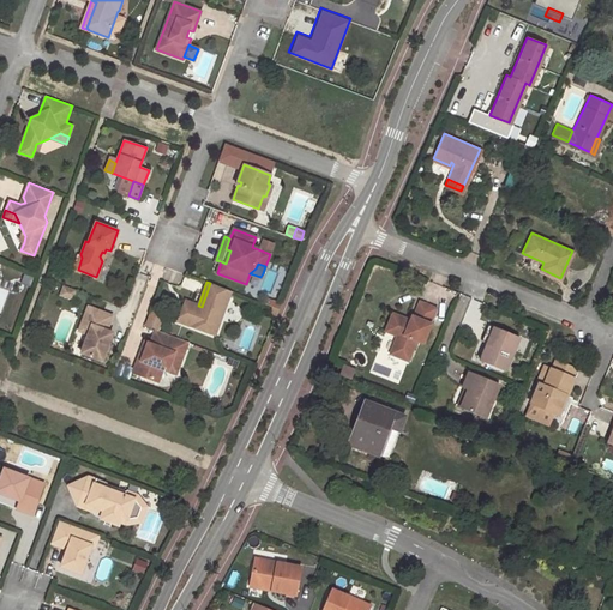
[(230,291),(210,283),(202,307),(198,306),(185,300),(178,321),(215,334),(230,291)]
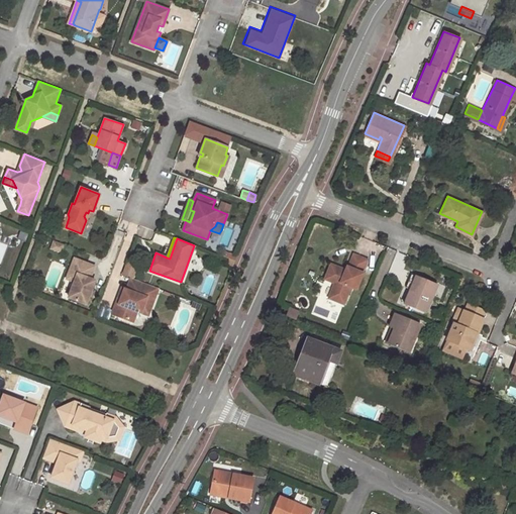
[(341,270),(342,267),(341,267),(330,262),(324,277),(334,281),(331,288),(333,289),(330,297),(342,302),(346,292),(349,285),(355,287),(362,272),(360,271),(367,258),(352,252),(347,266),(346,265),(344,268),(343,271),(341,270)]
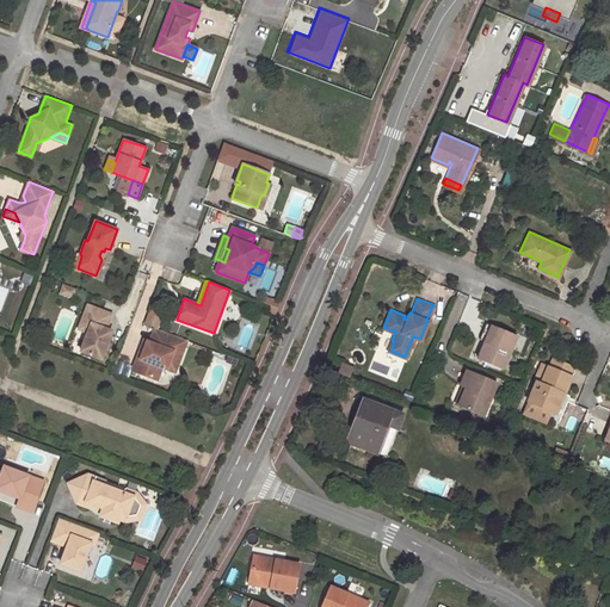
[(111,313),(87,304),(81,320),(87,322),(84,330),(87,332),(80,351),(102,358),(105,347),(108,341),(112,330),(105,328),(111,313)]
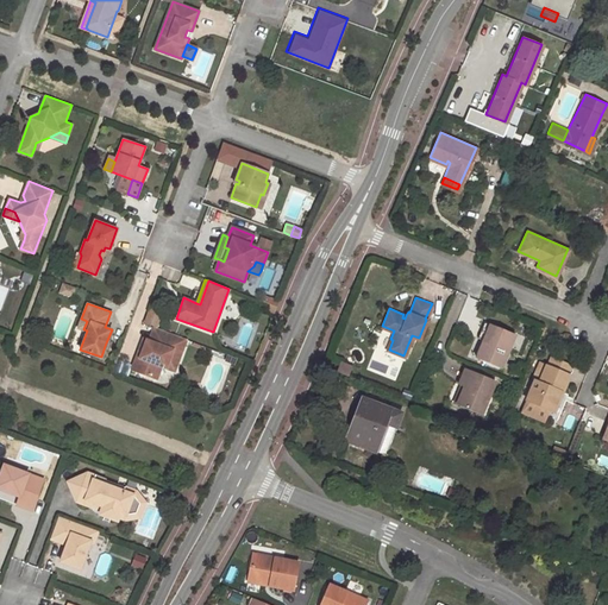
[(142,320),(154,325),(160,312),(148,306),(142,320)]
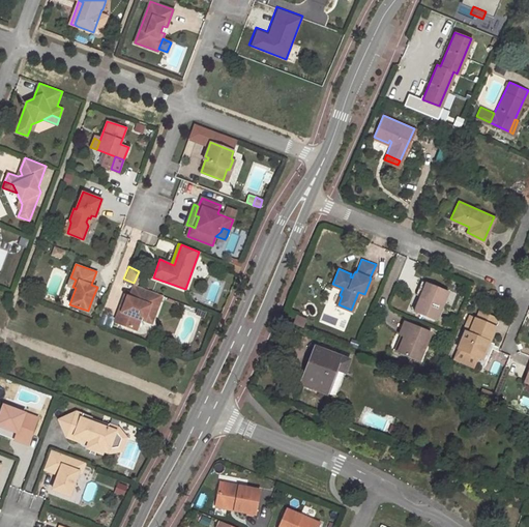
[(419,293),(424,281),(420,280),(415,291),(419,293)]
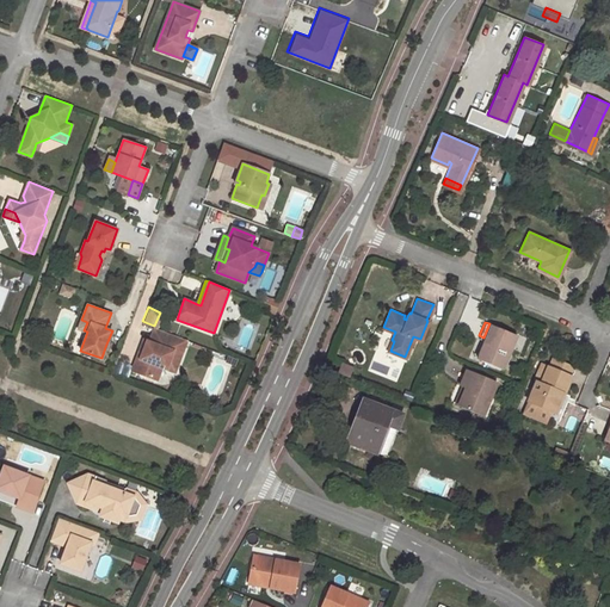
[(515,334),(490,323),(484,338),(478,355),(503,366),(515,334)]
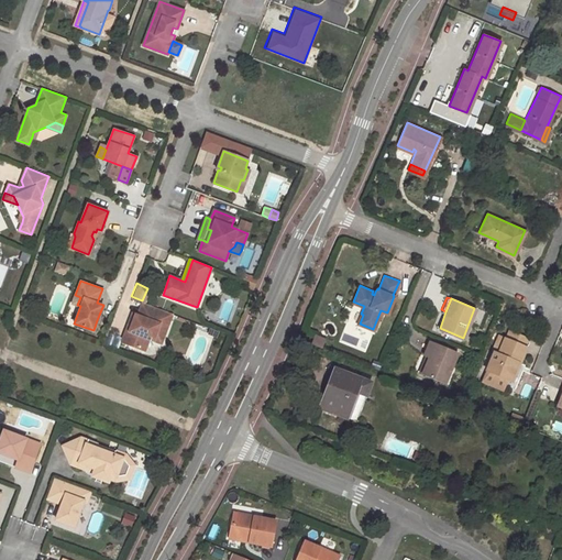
[(169,313),(142,303),(138,315),(132,314),(129,322),(132,324),(129,330),(125,329),(121,341),(144,350),(149,339),(153,340),(156,332),(164,336),(167,327),(165,326),(169,313)]
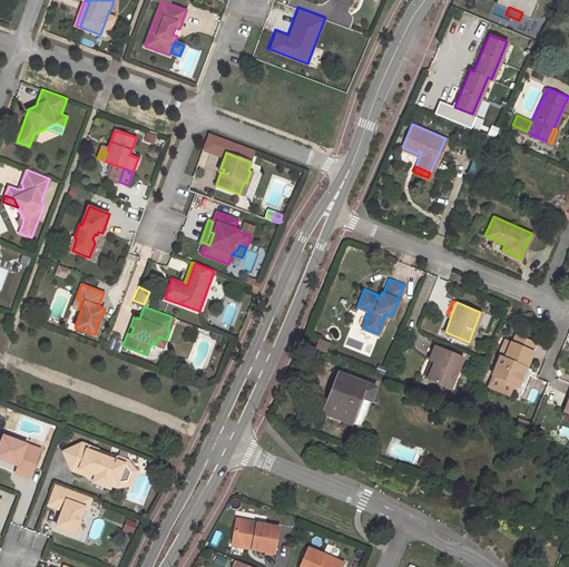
[(389,325),(392,316),(385,314),(382,322),(389,325)]
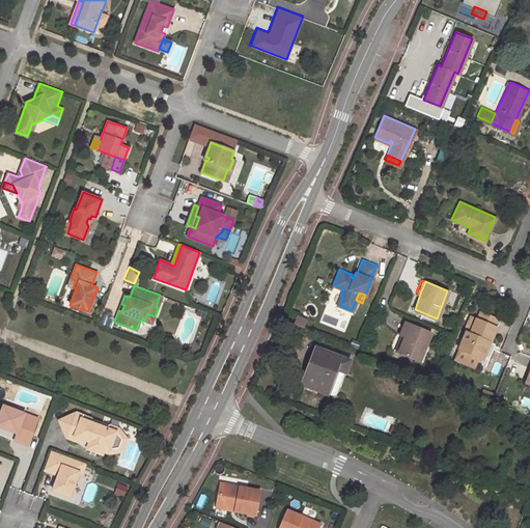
[(480,310),(477,317),(494,324),(497,316),(480,310)]
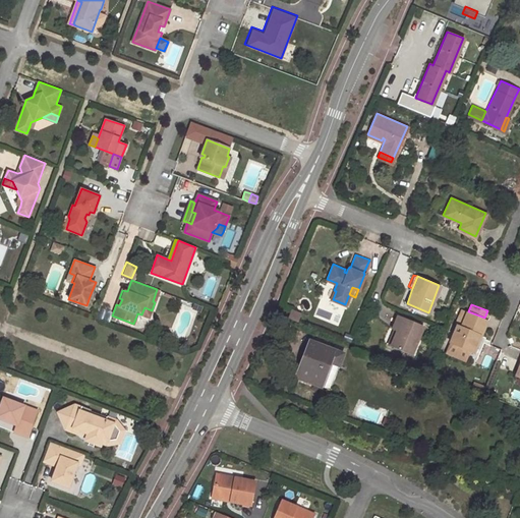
[(152,310),(145,307),(141,314),(149,318),(152,310)]
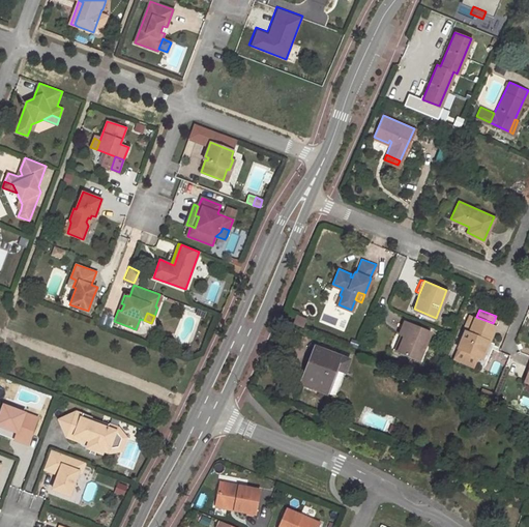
[(304,317),(294,313),(291,321),(301,325),(304,317)]
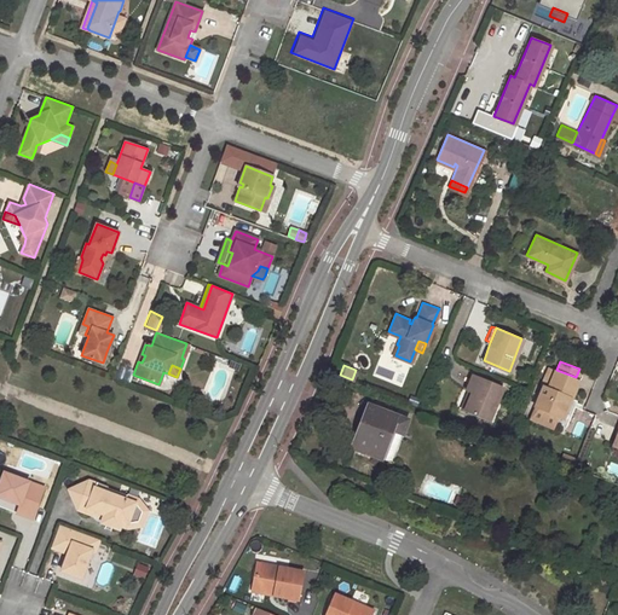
[(571,396),(578,378),(576,377),(556,370),(554,369),(547,386),(543,384),(529,416),(552,425),(556,415),(558,415),(558,413),(566,395),(571,396)]
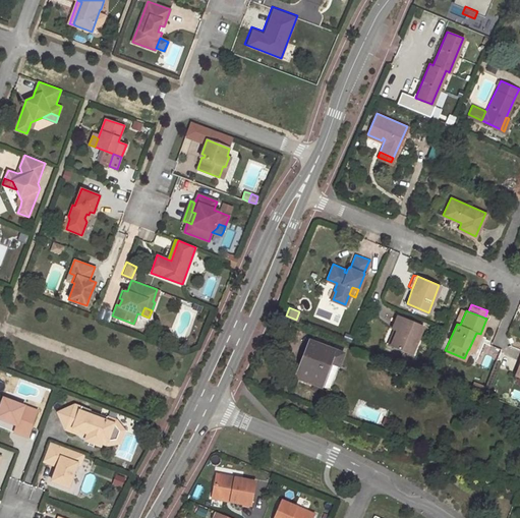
[(422,325),(397,314),(392,326),(396,328),(390,343),(411,352),(422,325)]
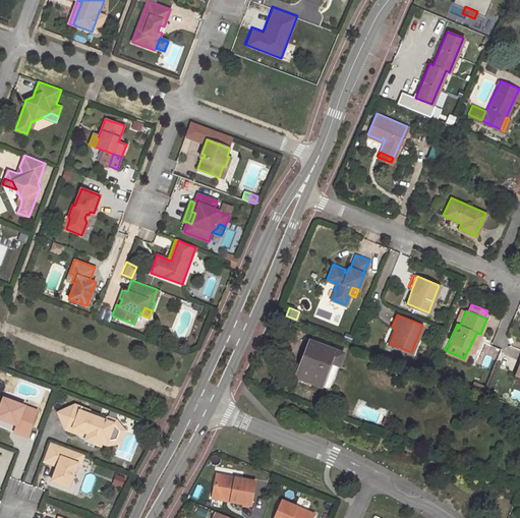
[(473,350),(480,334),(476,333),(469,348),(473,350)]
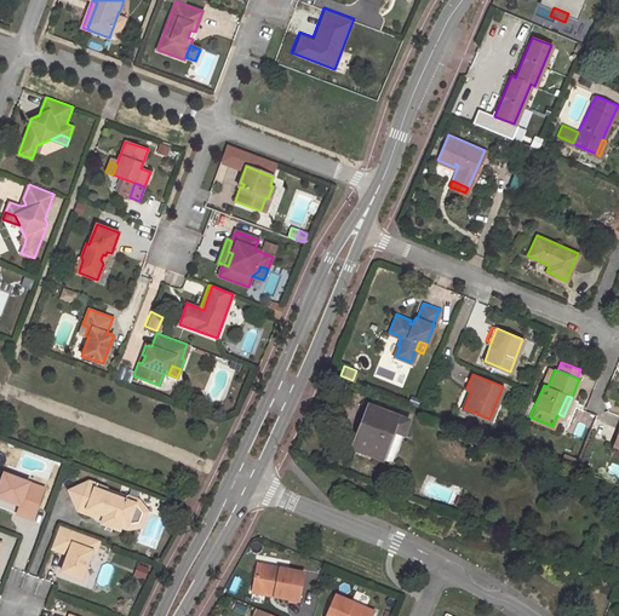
[(393,429),(402,433),(408,418),(368,403),(351,445),(382,458),(393,429)]
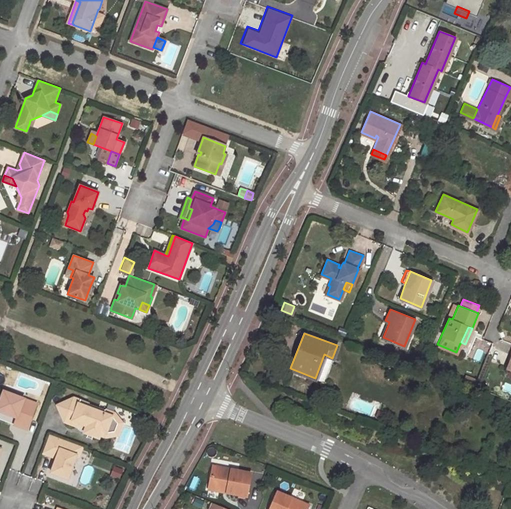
[(323,381),(332,358),(324,354),(315,378),(323,381)]
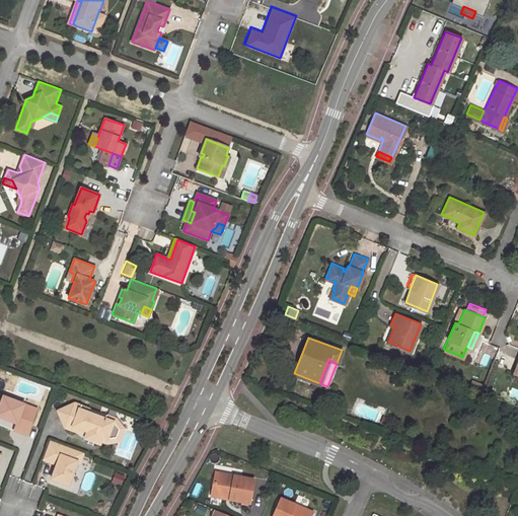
[(473,381),(471,387),(479,390),(482,384),(473,381)]
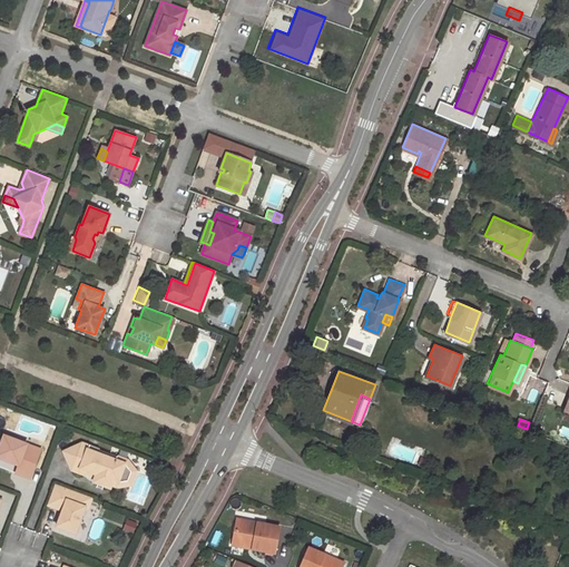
[(39,450),(2,436),(0,441),(0,458),(17,466),(13,473),(29,479),(39,450)]
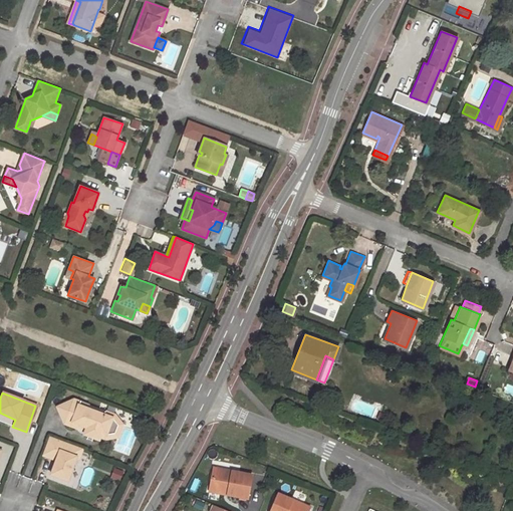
[(82,435),(93,439),(94,440),(96,440),(96,439),(97,439),(98,438),(99,434),(104,436),(113,434),(116,426),(110,419),(102,416),(104,413),(72,401),(56,408),(63,424),(68,422),(85,429),(83,432),(82,435)]
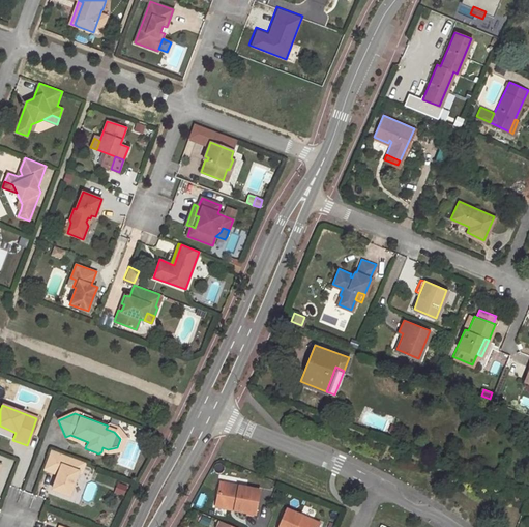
[(518,420),(504,415),(500,427),(513,432),(518,420)]
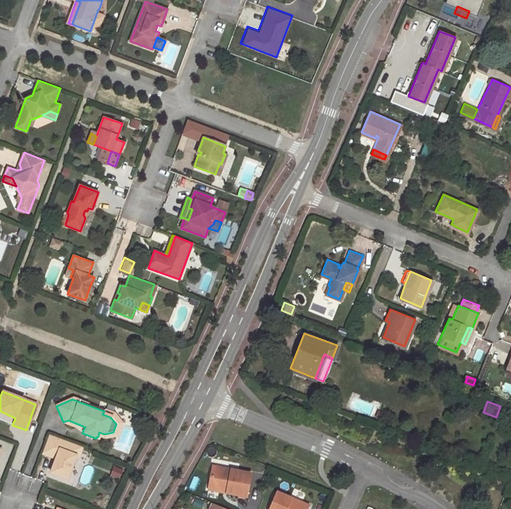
[(113,414),(104,411),(102,414),(110,417),(116,424),(113,432),(104,434),(99,432),(98,436),(104,438),(115,436),(120,424),(113,414)]
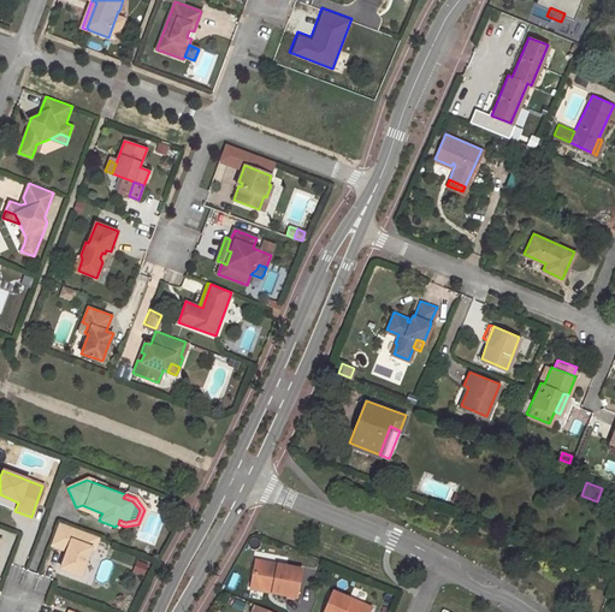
[(102,514),(82,505),(76,507),(100,517),(102,514)]
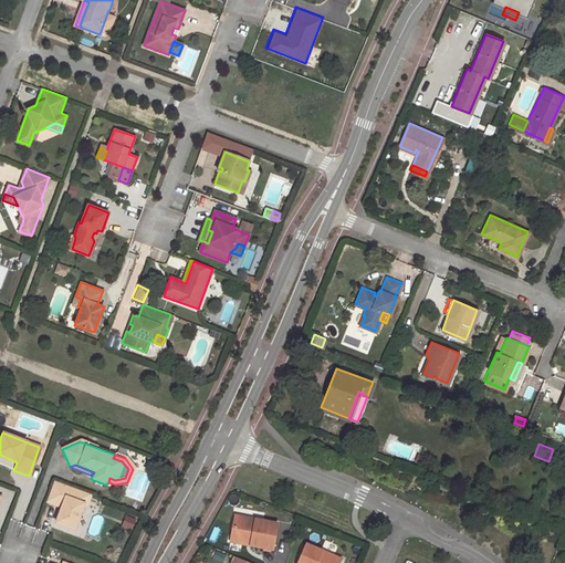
[(82,491),(53,480),(45,501),(55,504),(56,501),(62,503),(61,507),(54,522),(73,529),(83,503),(77,501),(82,491)]
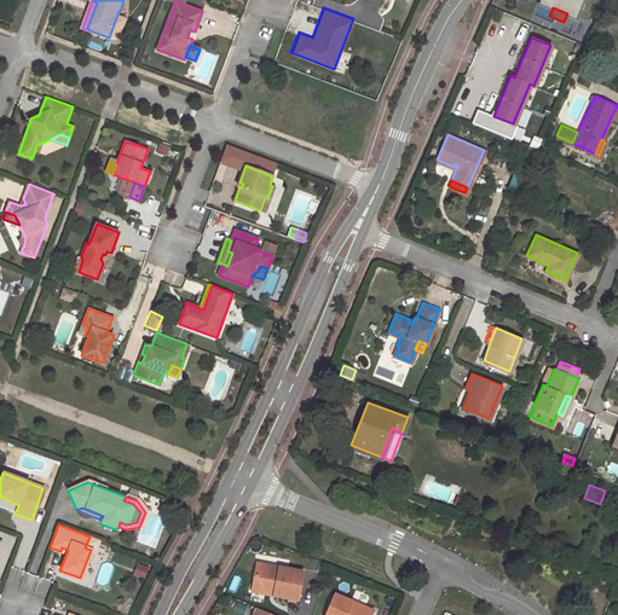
[(98,540),(90,537),(85,547),(91,550),(93,551),(98,540)]
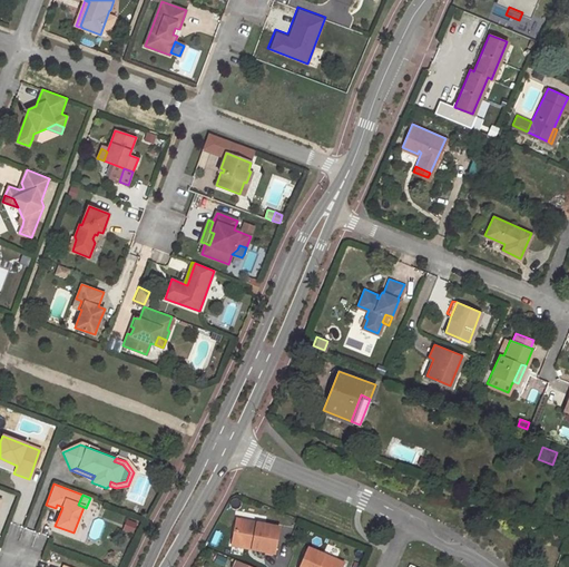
[(12,518),(20,520),(23,508),(17,506),(12,518)]
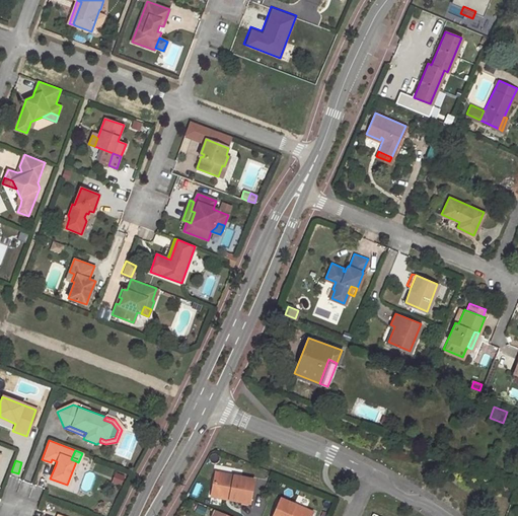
[(252,476),(215,466),(208,490),(245,501),(252,476)]
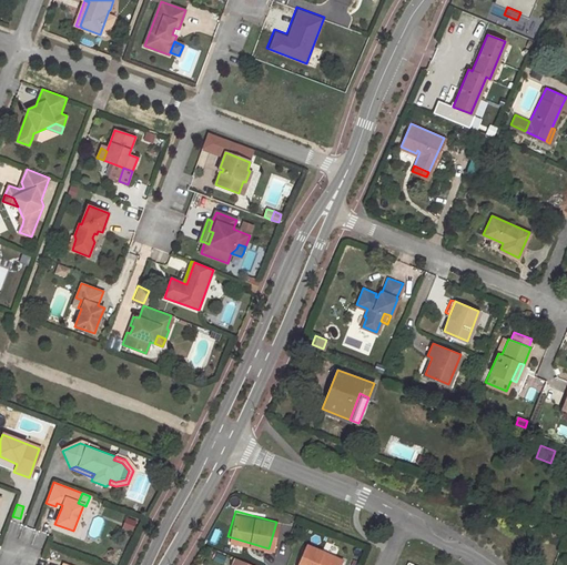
[(337,564),(341,557),(306,544),(296,564),(337,564)]
